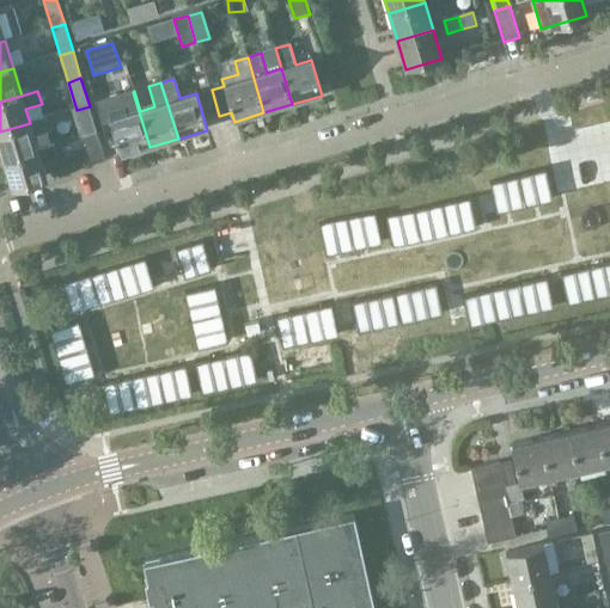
[(121,157),(150,147),(133,92),(121,96),(127,115),(109,121),(121,157)]
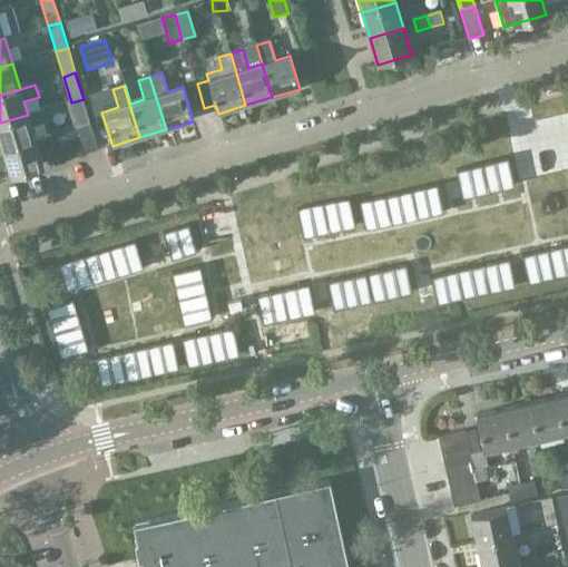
[(84,99),(71,103),(78,127),(90,123),(84,99)]
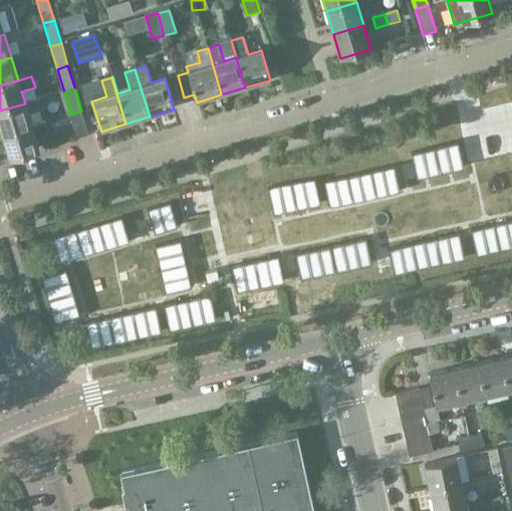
[(38,99),(25,103),(0,110),(0,124),(3,136),(32,126),(28,114),(42,110),(38,99)]
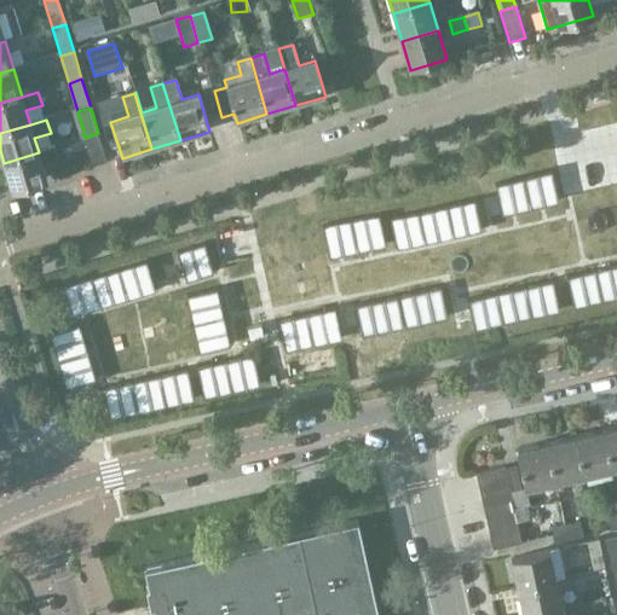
[(98,133),(85,138),(84,138),(92,168),(108,164),(98,133)]
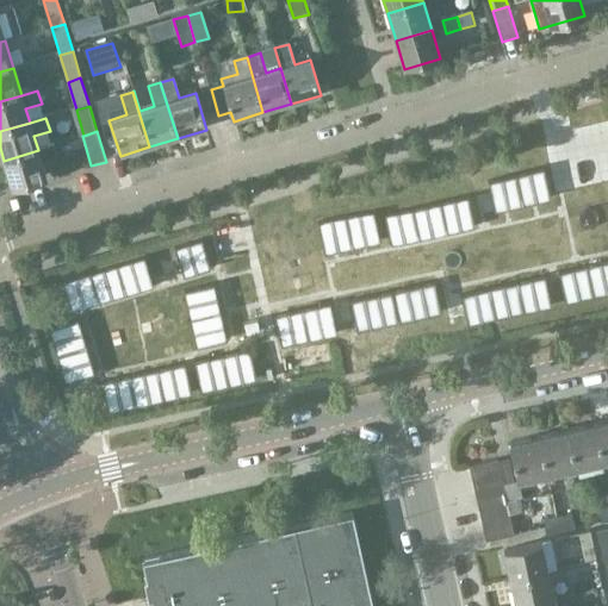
[(54,145),(38,150),(4,161),(12,188),(47,179),(42,163),(59,158),(54,145)]
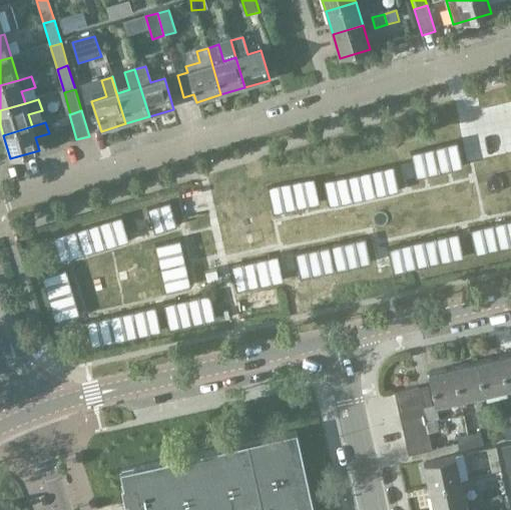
[(458,143),(435,148),(440,173),(464,168),(458,143)]
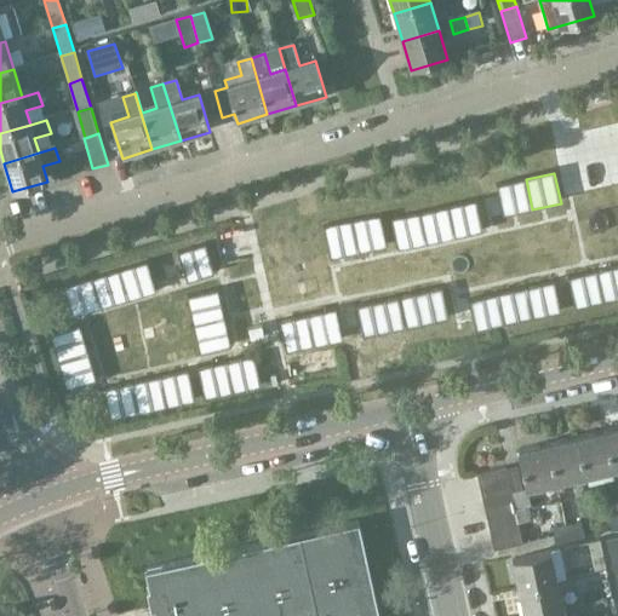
[(526,179),(497,185),(504,216),(532,209),(526,179)]
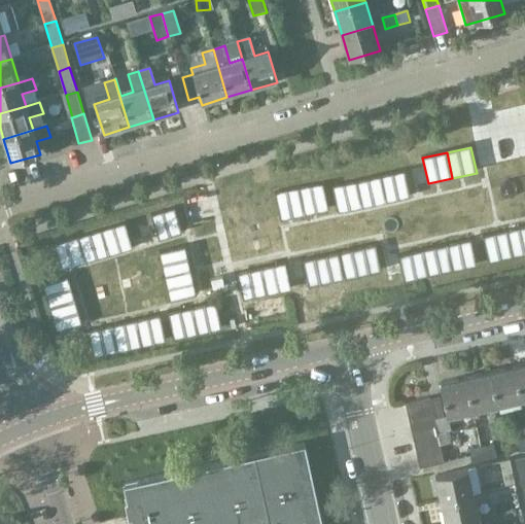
[(406,171),(381,176),(387,203),(411,198),(406,171)]
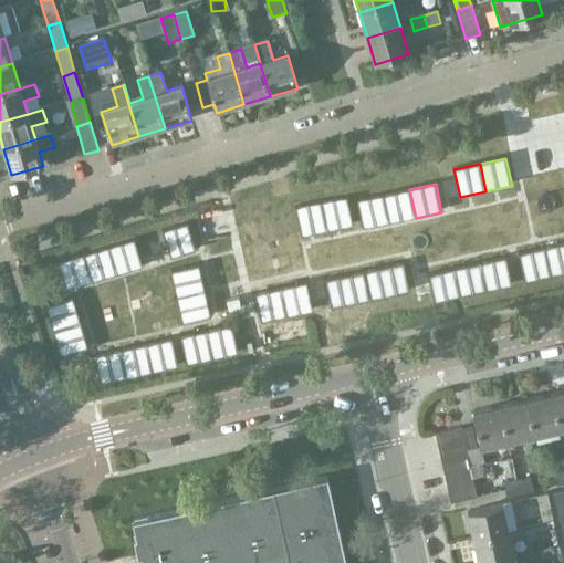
[(409,189),(384,195),(389,223),(416,218),(409,189)]
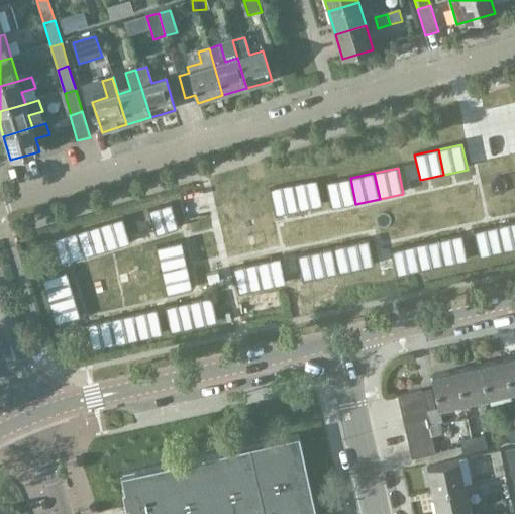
[(350,178),(327,183),(332,209),(355,204),(350,178)]
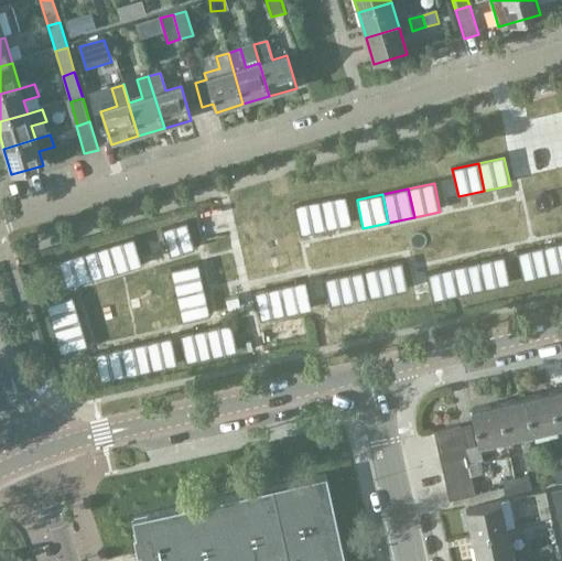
[(347,198),(321,204),(327,232),(353,226),(347,198)]
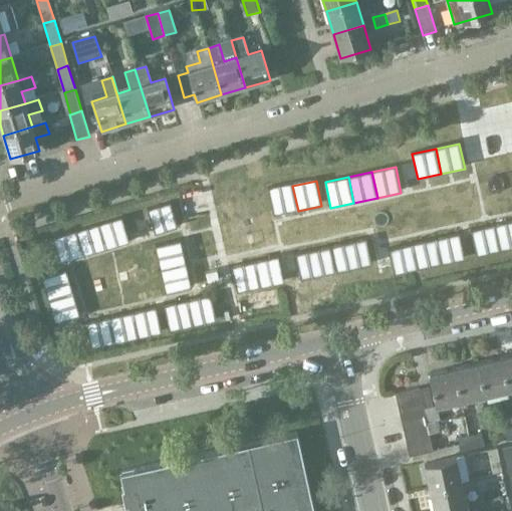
[(292,186),(269,191),(274,216),(298,211),(292,186)]
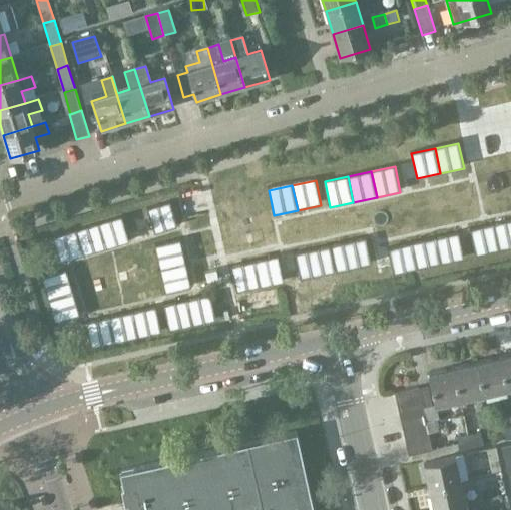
[(170,203),(147,210),(155,234),(178,227),(170,203)]
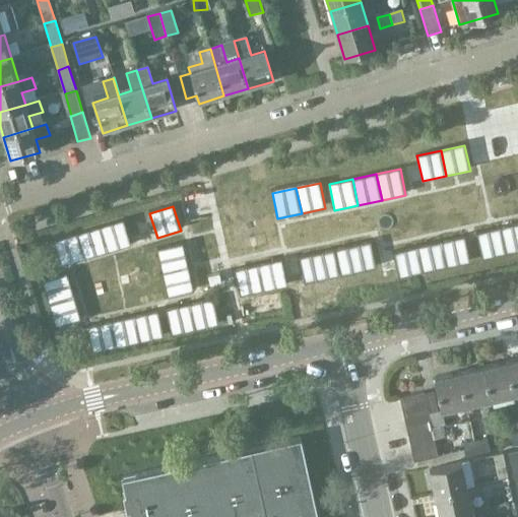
[(124,220),(101,228),(108,253),(131,246),(124,220)]
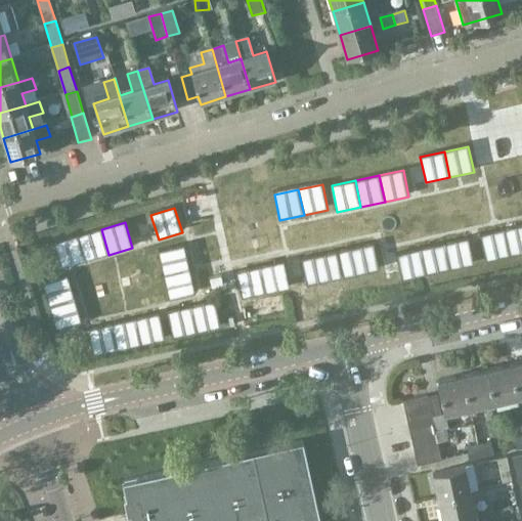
[(521,226),(505,230),(511,256),(521,253),(521,226)]
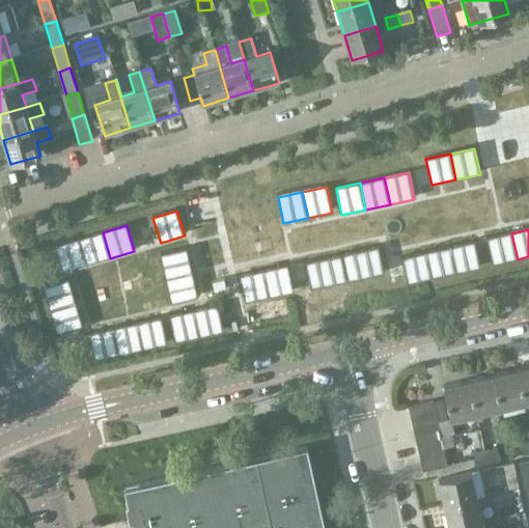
[(103,232),(79,240),(86,266),(110,258),(103,232)]
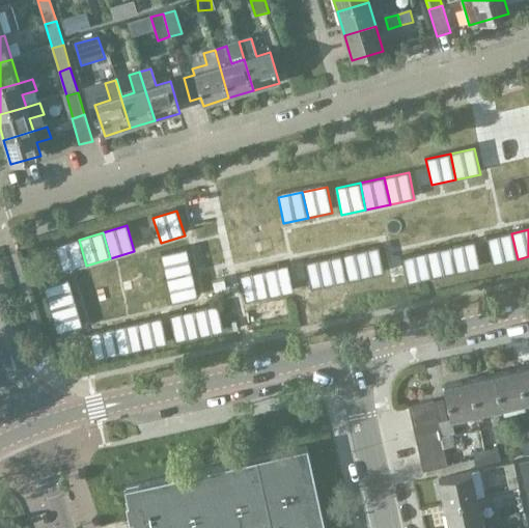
[(511,233),(488,239),(493,265),(518,259),(511,233)]
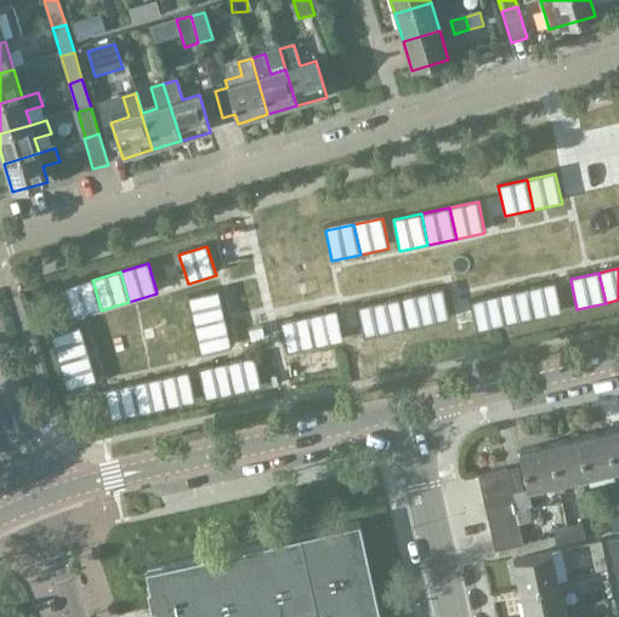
[(92,280),(64,289),(73,319),(101,310),(92,280)]
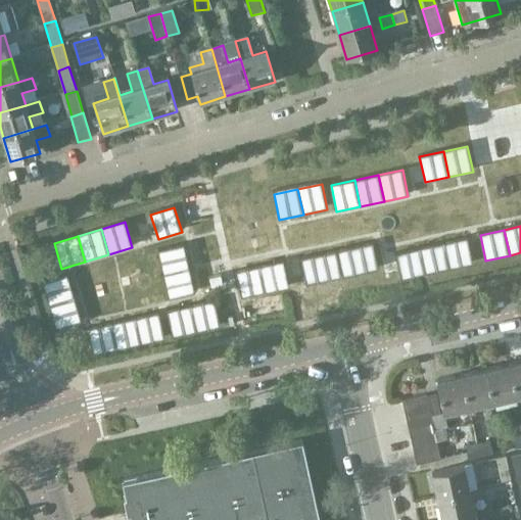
[(468,238),(443,243),(450,269),(473,264),(468,238)]
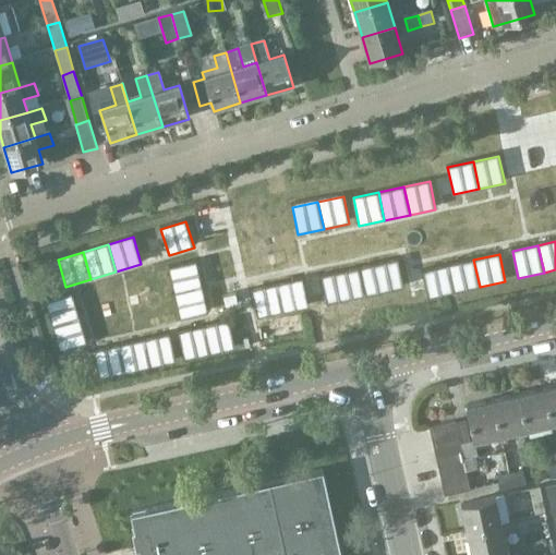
[(473,260),(448,265),(454,292),(480,287),(473,260)]
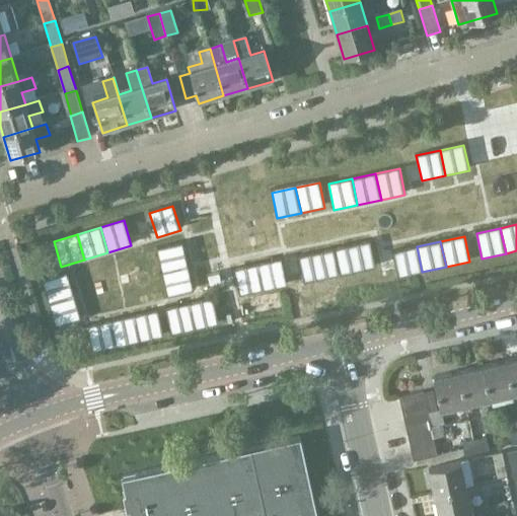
[(371,242),(336,249),(341,276),(376,268),(371,242)]
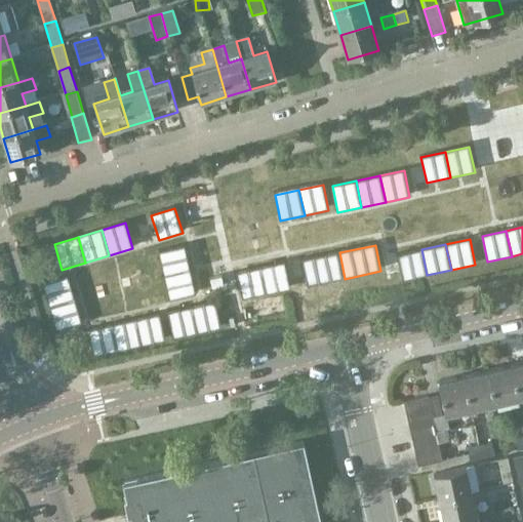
[(186,247),(159,252),(165,277),(191,271),(186,247)]
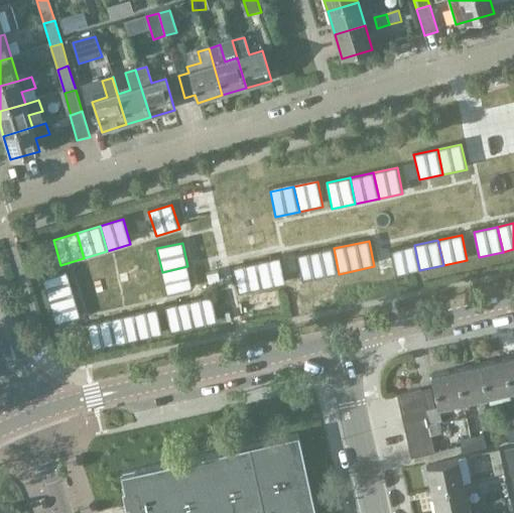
[(414,245),(391,250),(396,275),(419,270),(414,245)]
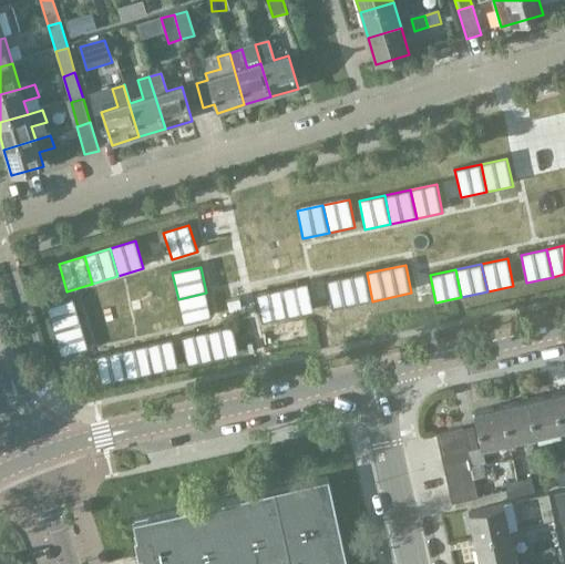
[(367,273),(328,282),(334,309),(372,301),(367,273)]
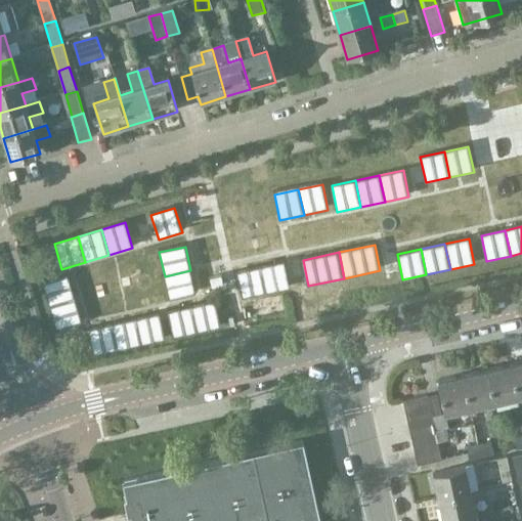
[(287,262),(262,268),(268,294),(292,289),(287,262)]
